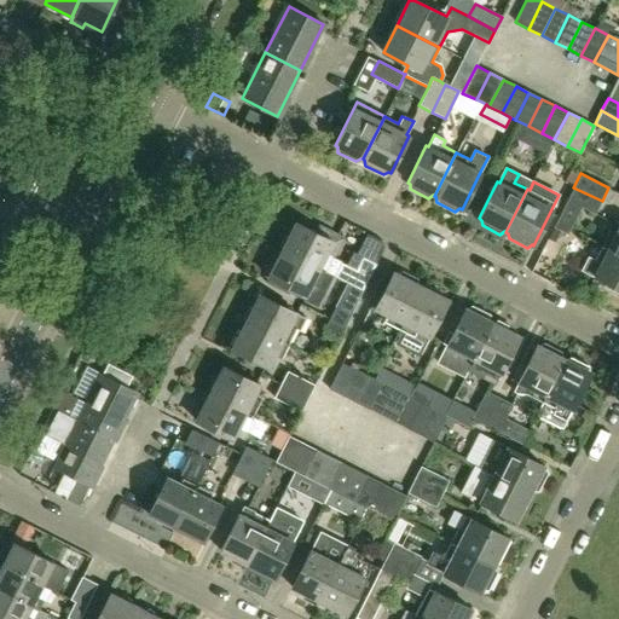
[(567,201),(580,208),(595,215),(602,201),(573,187),(567,201)]
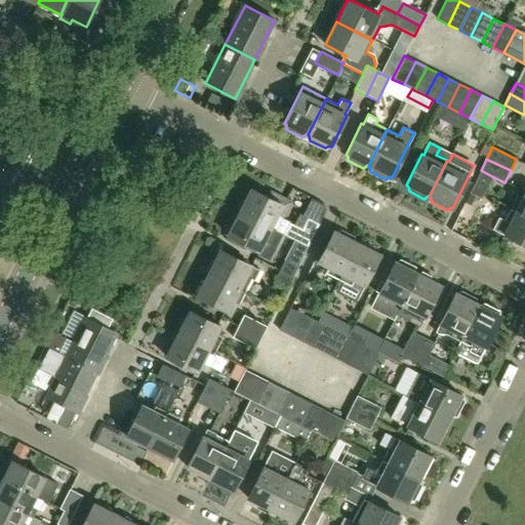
[(481,199),(492,176),(481,170),(469,193),(481,199)]
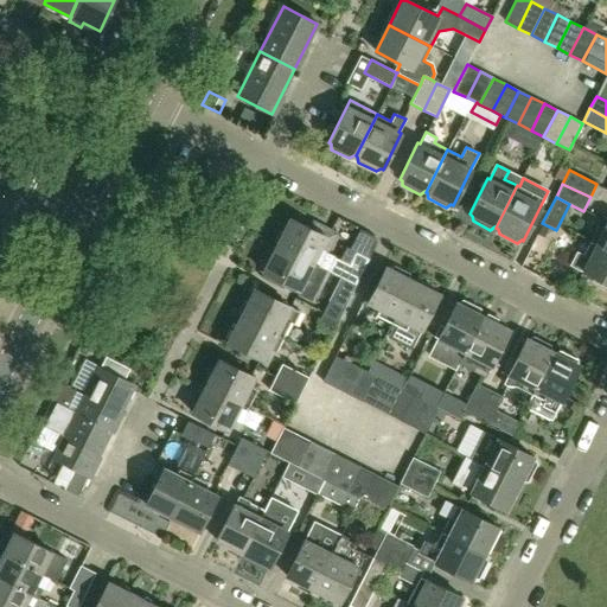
[(326,237),(291,219),(276,246),(319,267),(327,272),(355,286),(369,259),(355,253),(349,264),(326,254),(326,253),(320,249),(326,237)]
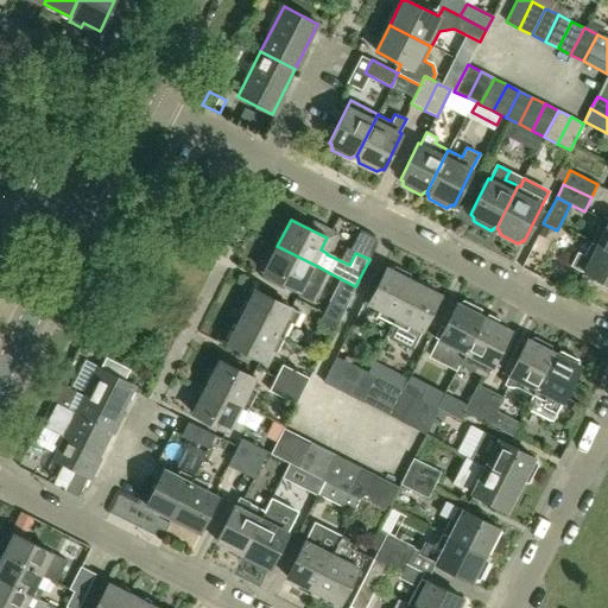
[(599,227),(590,242),(607,251),(607,222),(605,230),(599,227)]
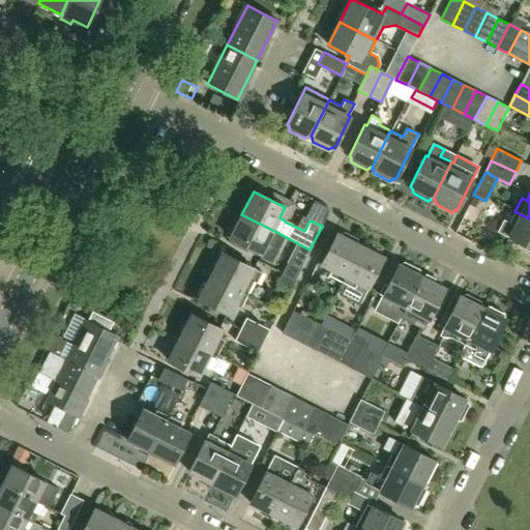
[(497,221),(504,207),(493,201),(486,214),(497,221)]
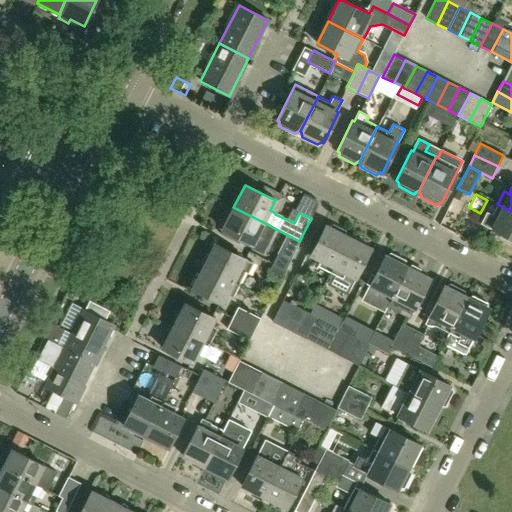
[(511,239),(511,211),(497,204),(491,216),(485,214),(480,224),(491,229),(511,239)]
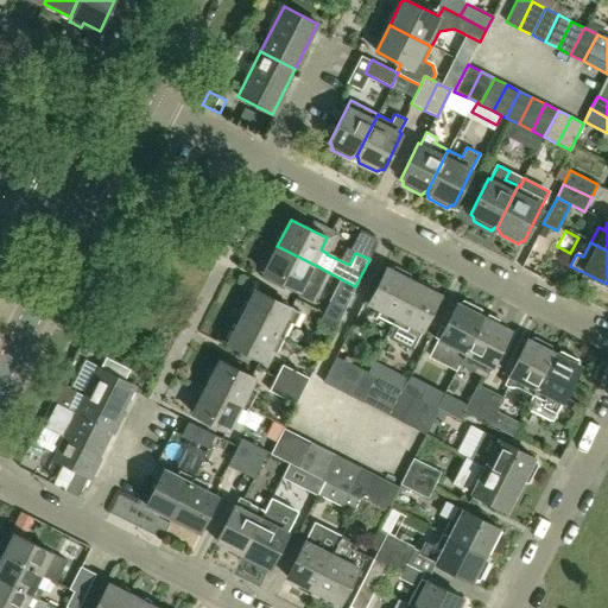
[(321,286),(328,272),(320,267),(277,246),(276,248),(270,248),(261,265),(265,270),(264,273),(287,284),(285,287),(312,302),(321,286)]
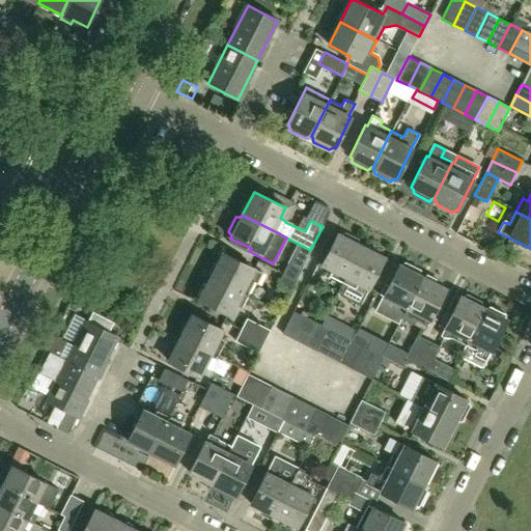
[(341,282),(360,246),(358,244),(357,240),(343,232),(340,235),(337,233),(320,264),(332,270),(329,276),(341,282)]
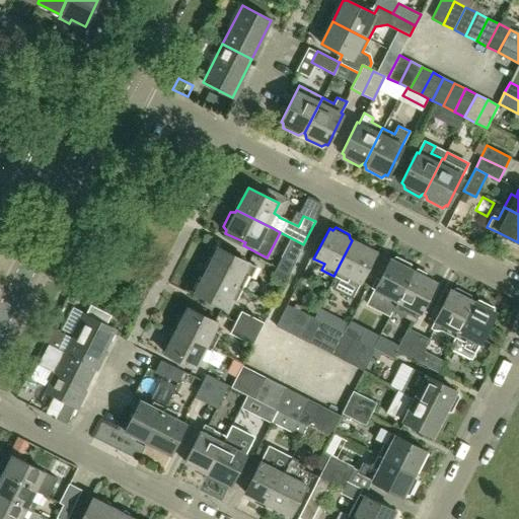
[(351,299),(375,251),(352,240),(334,276),(327,287),(351,299)]
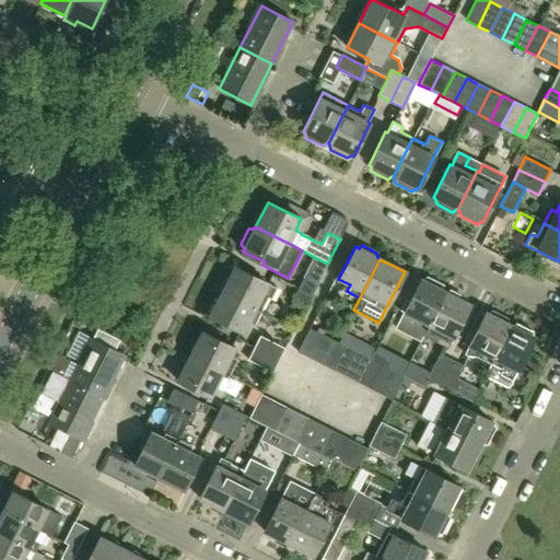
[(271,301),(277,288),(235,267),(222,291),(261,311),(268,299),(271,301)]
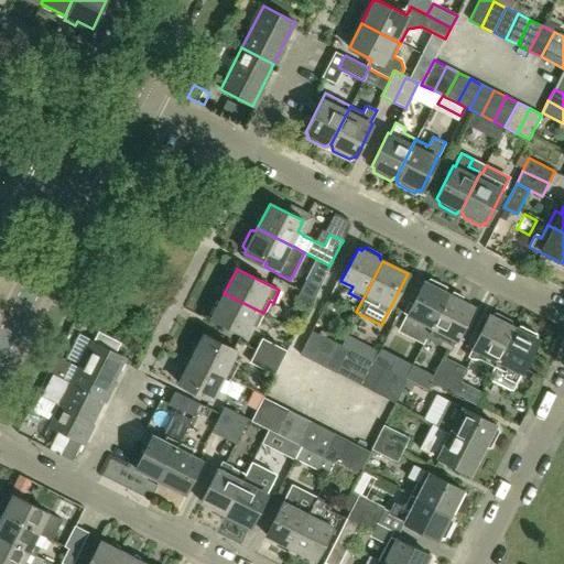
[(429,333),(447,294),(446,293),(445,288),(430,280),(424,282),(423,281),(398,331),(423,343),(425,338),(429,333)]
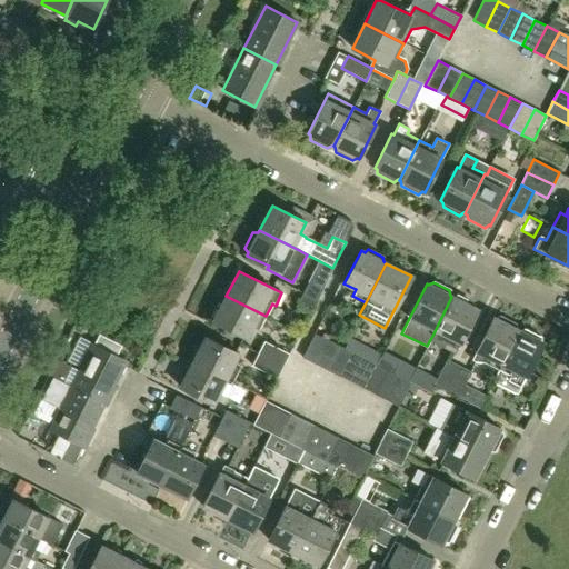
[(308,283),(302,293),(316,301),(321,290),(308,283)]
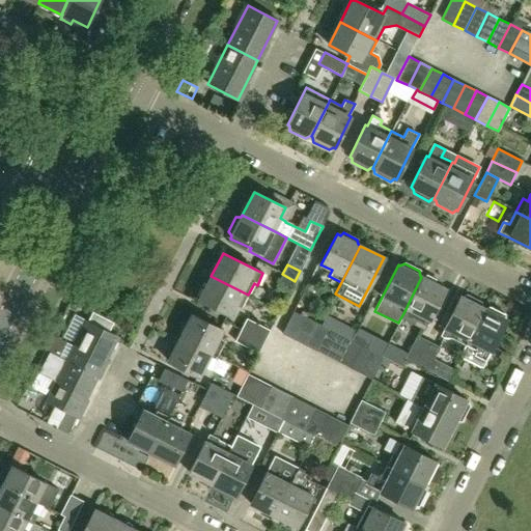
[(289,291),(295,281),(282,274),(277,284),(289,291)]
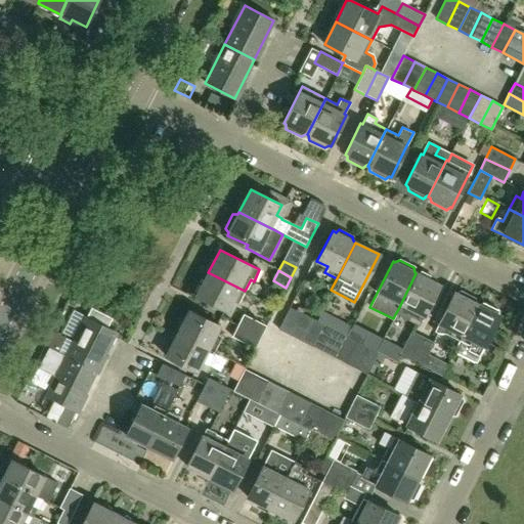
[(237,304),(245,291),(208,272),(197,296),(227,311),(232,302),(237,304)]
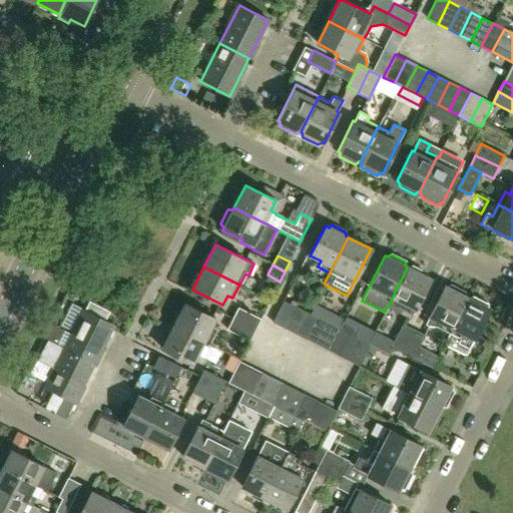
[(387,308),(410,320),(430,279),(407,268),(390,303),(387,308)]
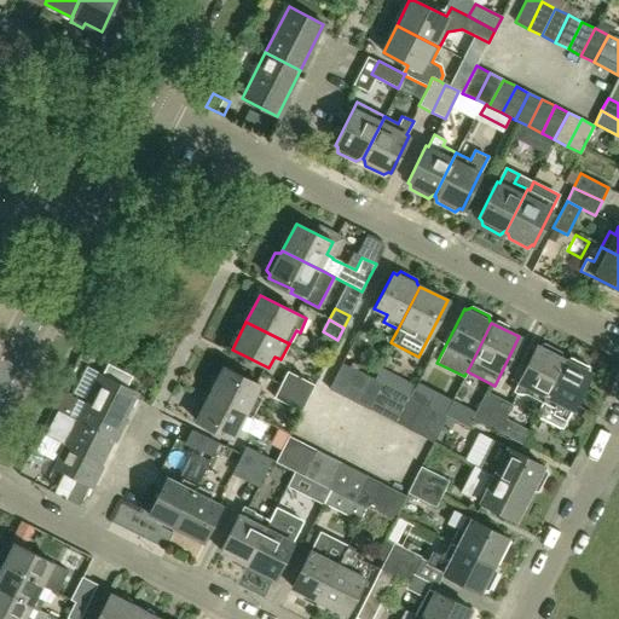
[(527,394),(542,401),(563,359),(561,358),(561,352),(543,343),(538,346),(536,345),(518,382),(519,382),(514,392),(518,394),(527,394)]
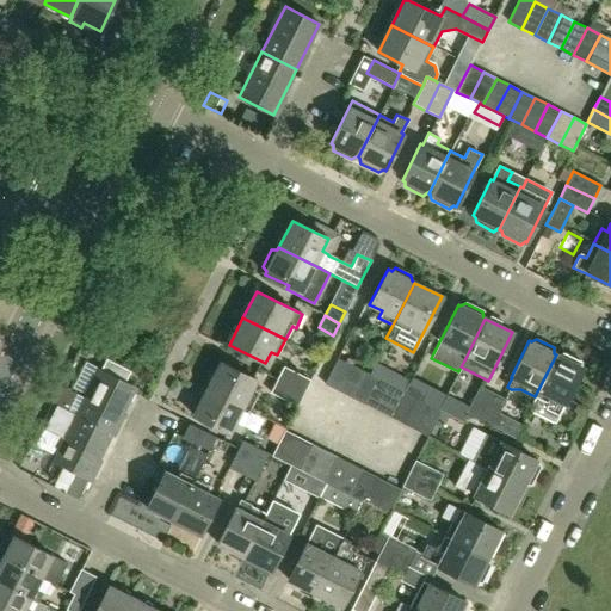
[(557,356),(556,355),(535,396),(528,409),(555,424),(565,405),(584,368),(580,366),(580,362),(562,352),(557,356)]
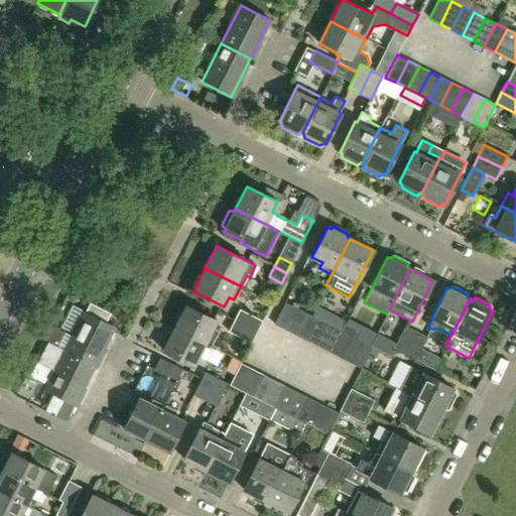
[(85,312),(66,351),(94,365),(113,328),(105,324),(110,313),(90,302),(85,312)]
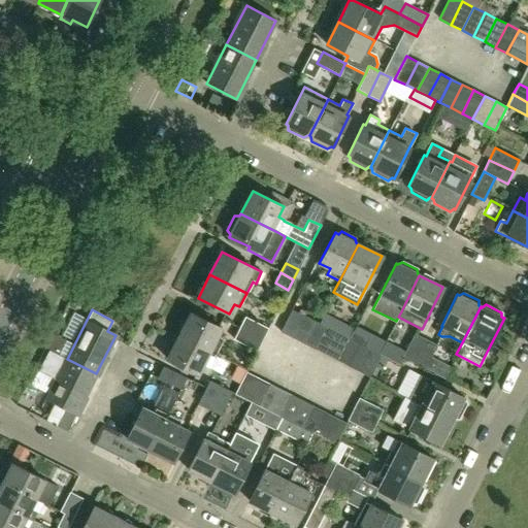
[(292,337),(302,316),(291,309),(281,331),(292,337)]
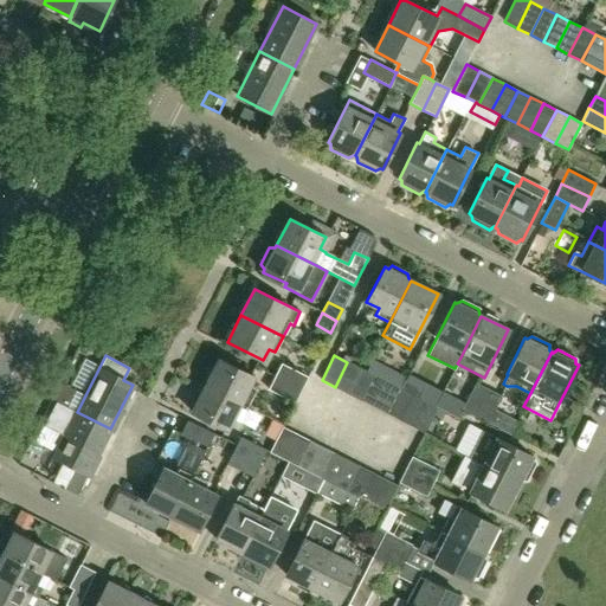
[(219,359),(205,386),(247,407),(255,392),(249,389),(255,378),(219,359)]
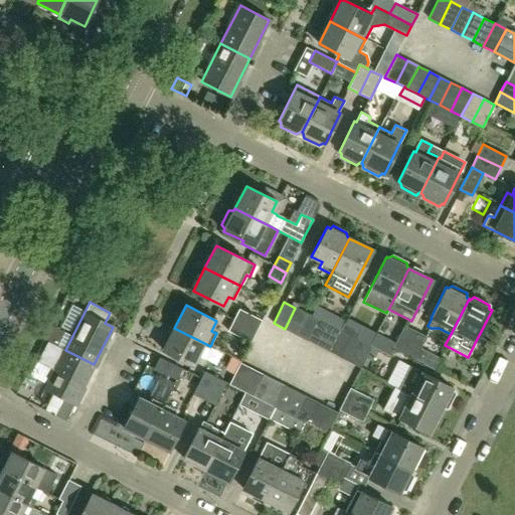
[(295,334),(306,313),(295,308),(285,329),(295,334)]
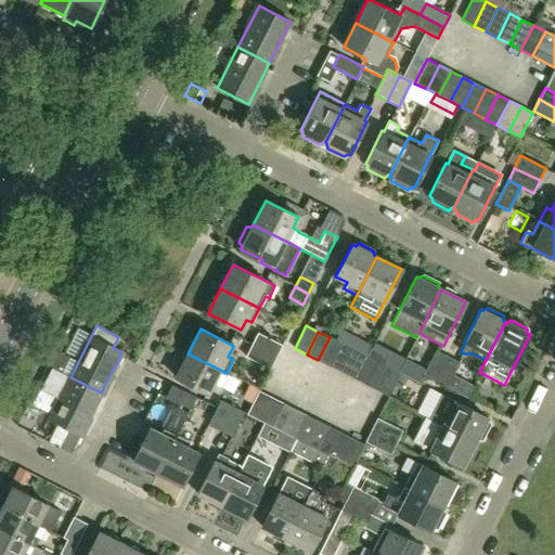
[(258,334),(252,346),(275,358),(282,346),(258,334)]
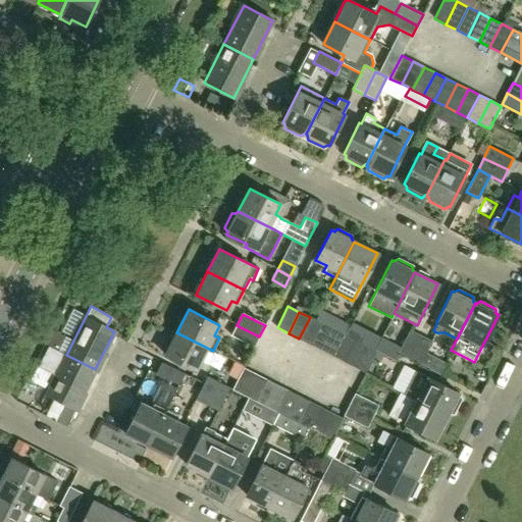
[(321,323),(315,320),(310,317),(299,338),(310,345),(321,323)]
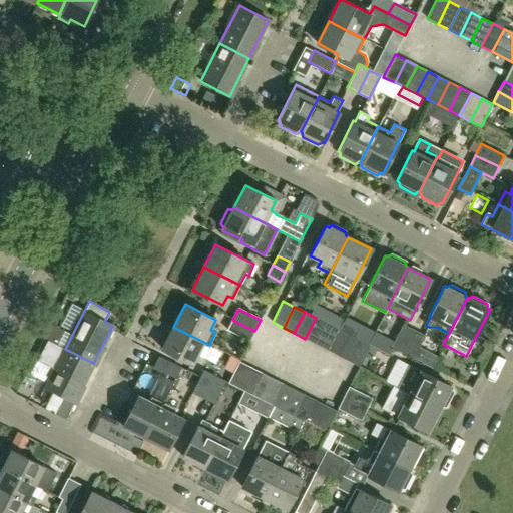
[(316,344),(327,323),(316,318),(305,339),(316,344)]
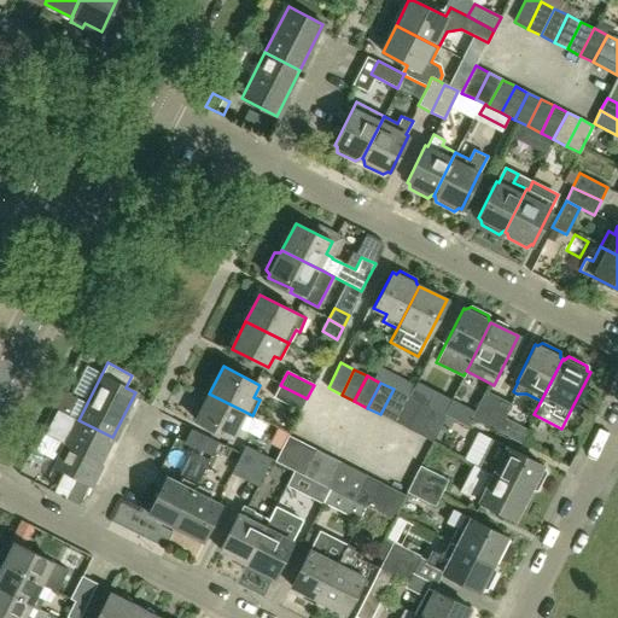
[(301,412),(307,398),(280,385),(274,398),(301,412)]
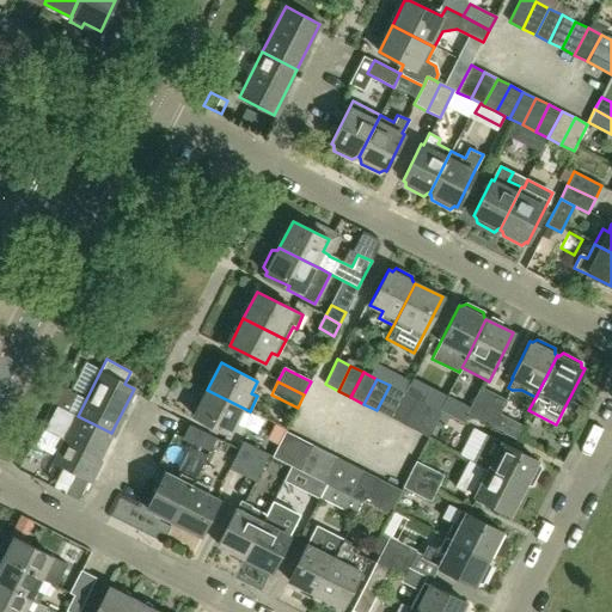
[(61,385),(53,403),(72,414),(81,396),(61,385)]
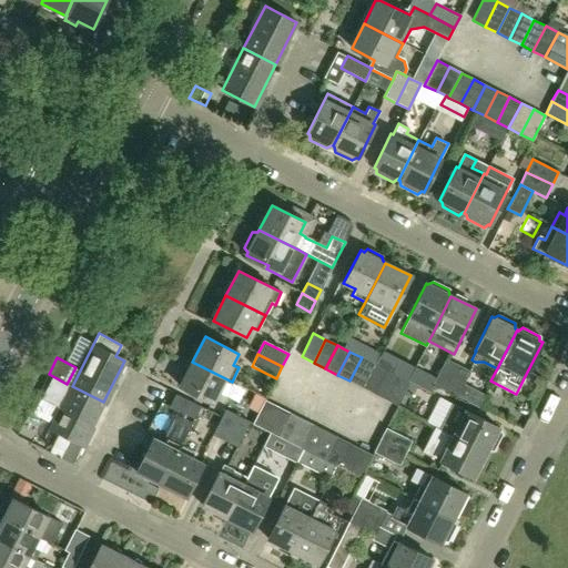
[(362,387),(373,364),(362,357),(350,381),(362,387)]
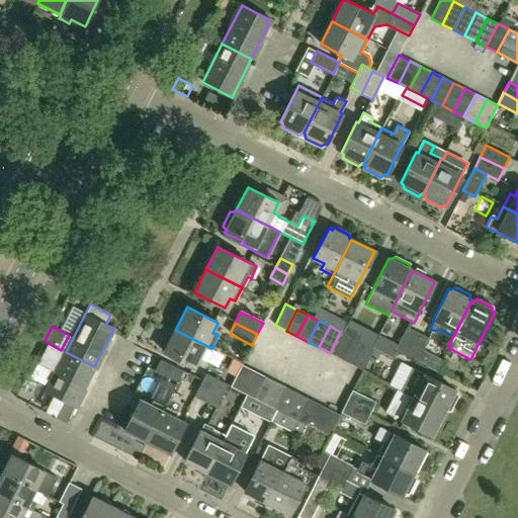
[(345,326),(342,332),(351,337),(356,340),(360,333),(346,326),(345,326)]
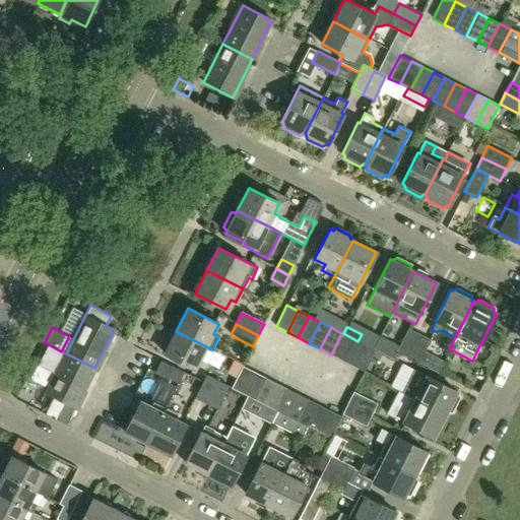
[(407,358),(419,334),(408,328),(396,352),(407,358)]
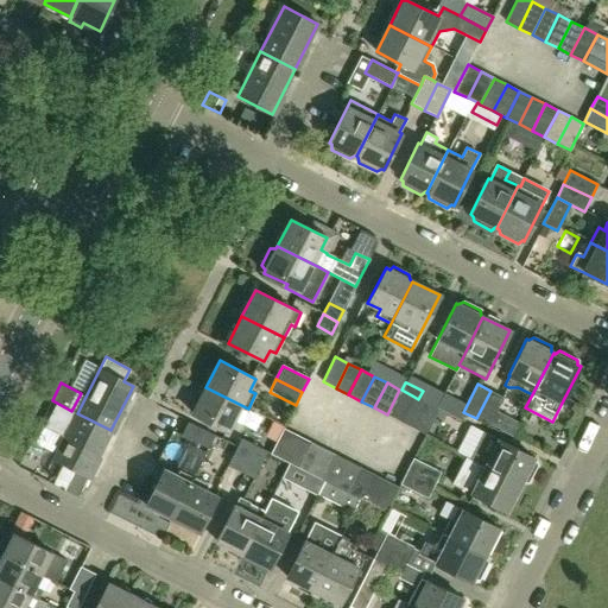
[(240,424),(248,409),(206,387),(192,413),(228,431),(234,420),(240,424)]
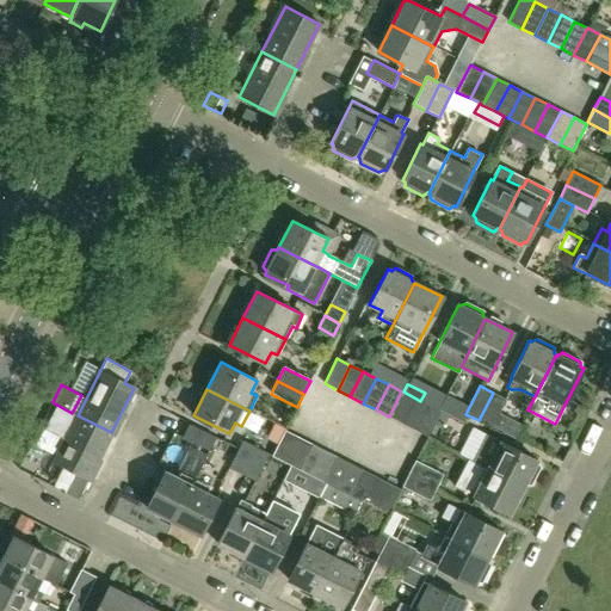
[(414,397),(403,392),(401,392),(389,417),(401,423),(414,397)]
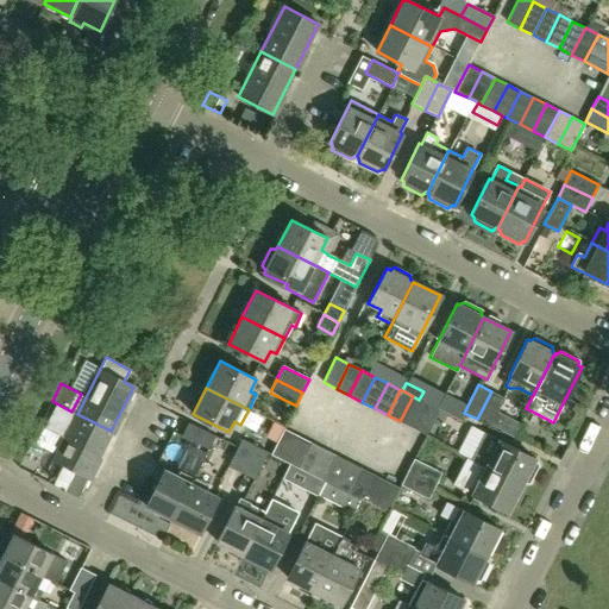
[(504,397),(491,391),(477,419),(490,426),(497,412),(504,397)]
